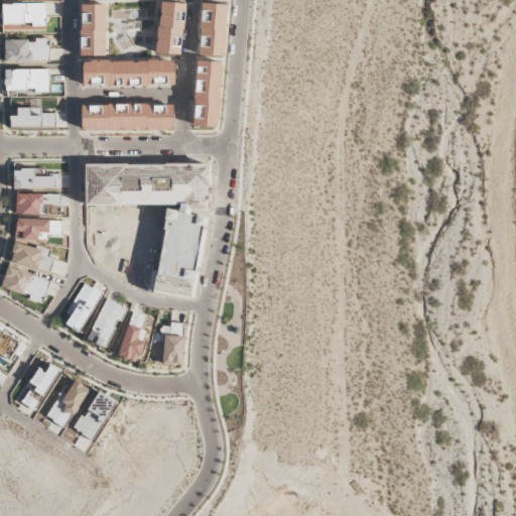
[(1,25),(36,24),(36,30),(46,30),(45,4),(0,5),(1,25)]
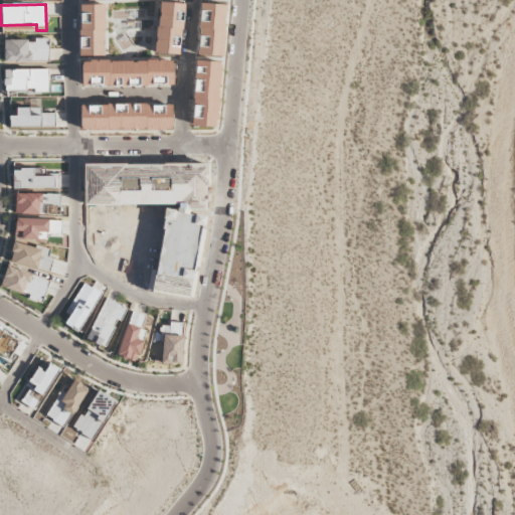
[(79,56),(100,56),(100,5),(79,5),(79,56)]
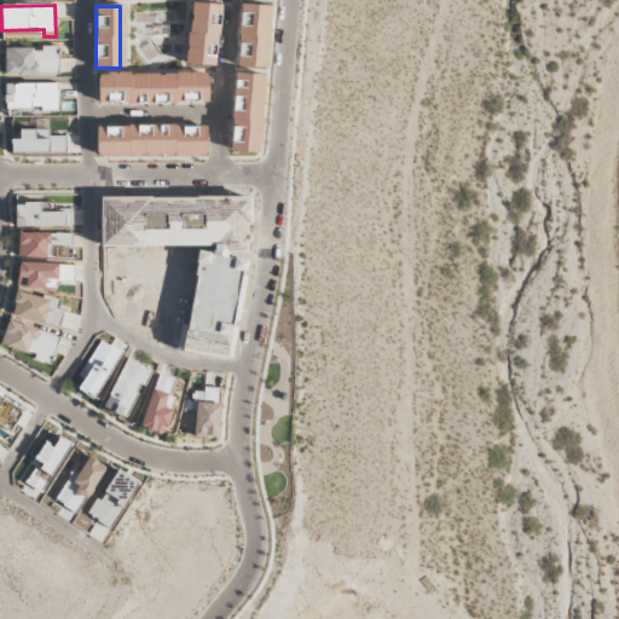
[(5,75),(58,74),(58,46),(41,46),(41,48),(5,50),(5,75)]
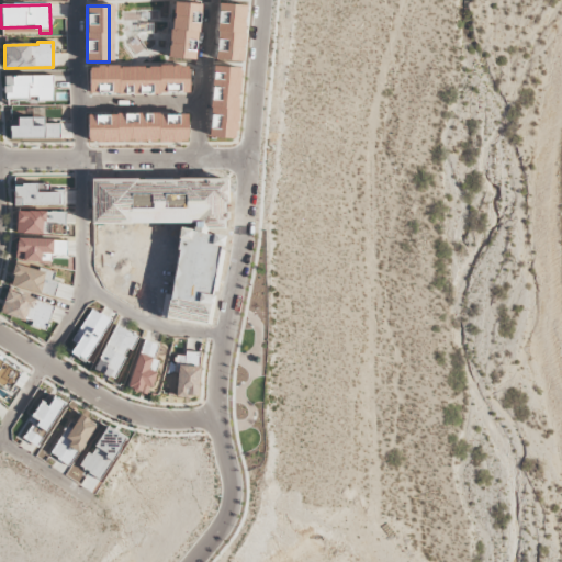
[(89,94),(189,93),(189,66),(89,67),(89,94)]
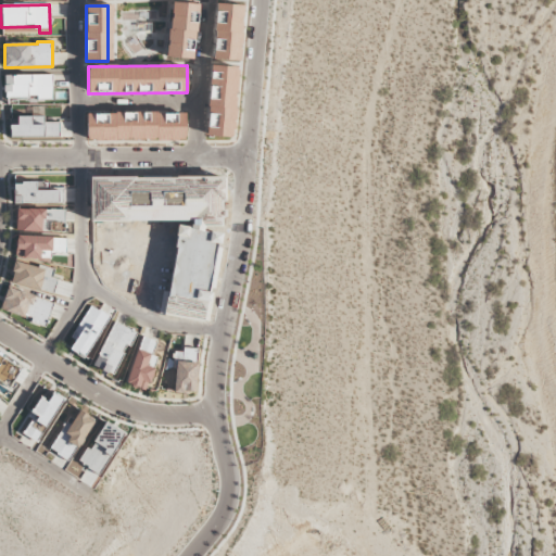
[(237,66),(210,66),(207,137),(235,138),(237,66)]
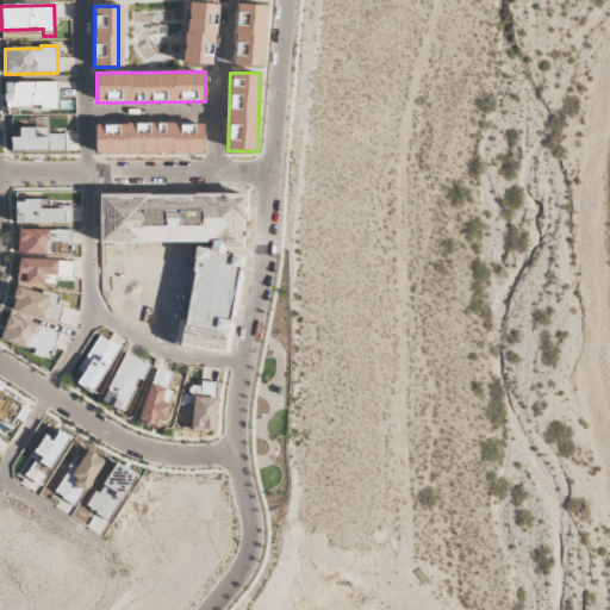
[(57,83),(5,82),(4,107),(57,109),(57,83)]
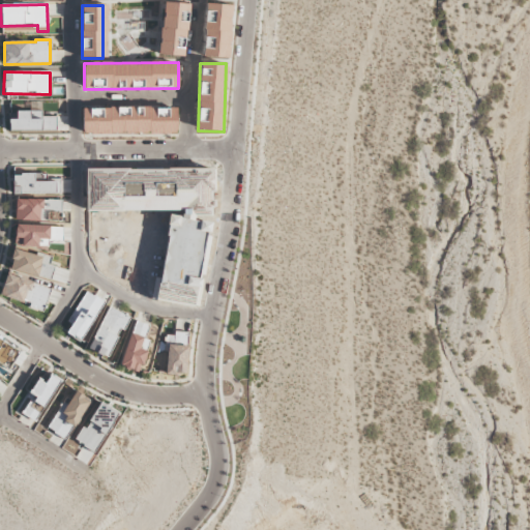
[(177,134),(177,108),(82,108),(82,135),(177,134)]
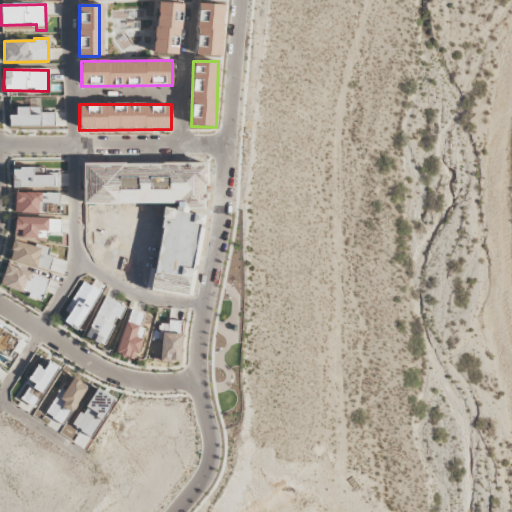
[(54,126),(54,113),(41,113),(41,107),(16,108),(16,115),(9,116),(9,127),(54,126)]
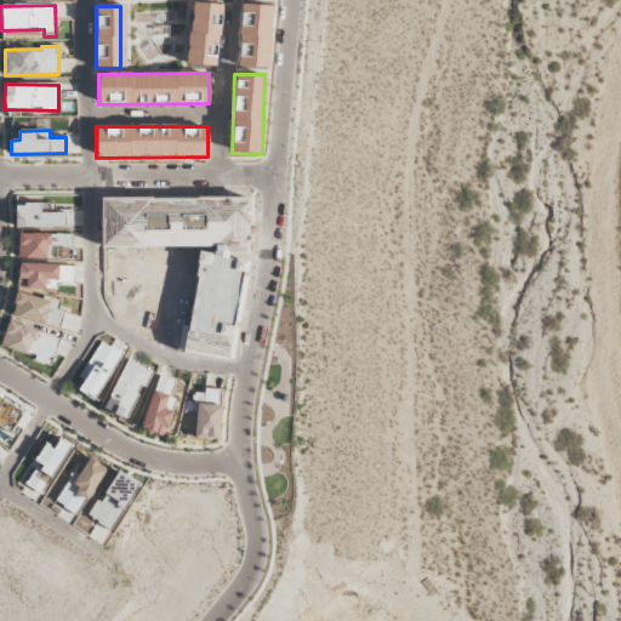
[(72,226),(72,211),(41,212),(40,204),(15,205),(15,228),(72,226)]
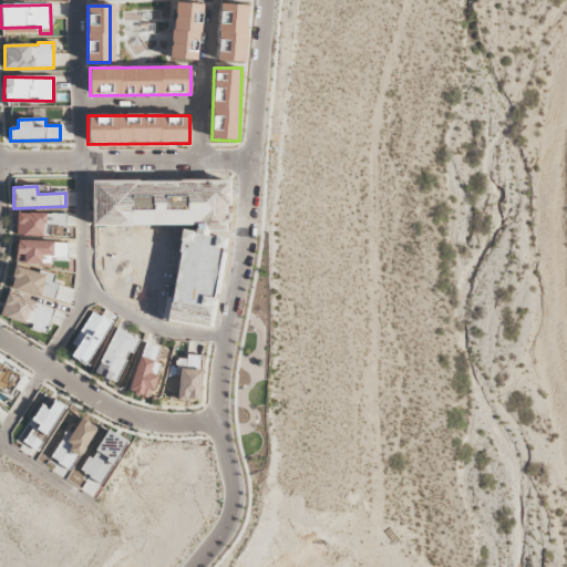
[(9,288),(40,297),(42,291),(53,295),(55,286),(45,282),(48,276),(16,267),(9,288)]
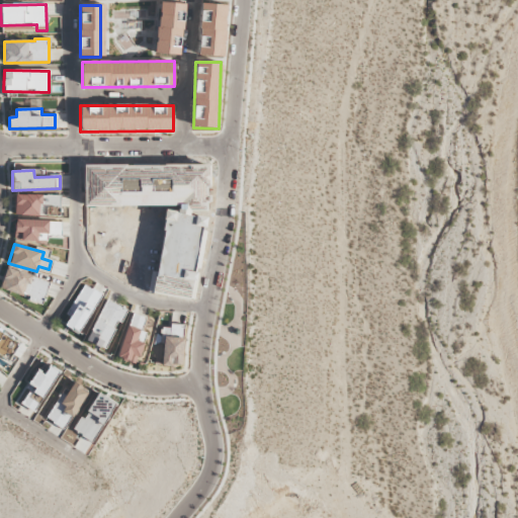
[(50,282),(7,268),(0,288),(42,303),(50,282)]
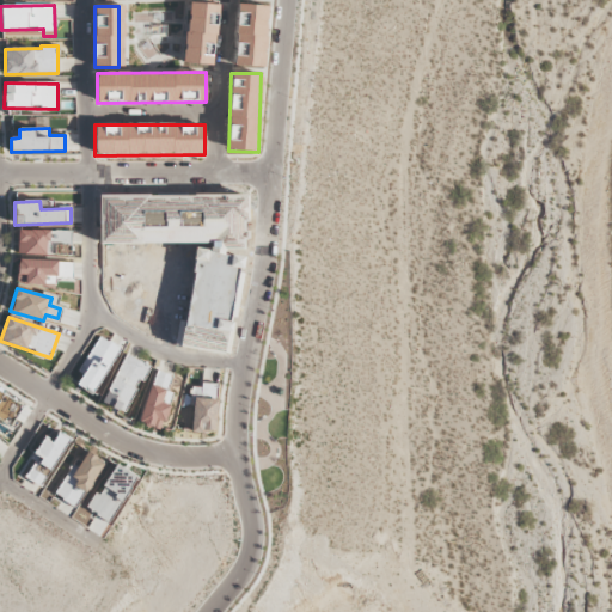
[(121,349),(99,336),(78,372),(83,375),(77,385),(92,396),(121,349)]
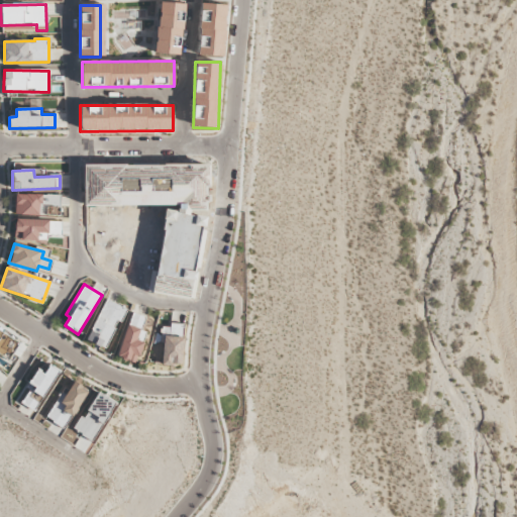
[(88,342),(108,349),(123,307),(103,300),(88,342)]
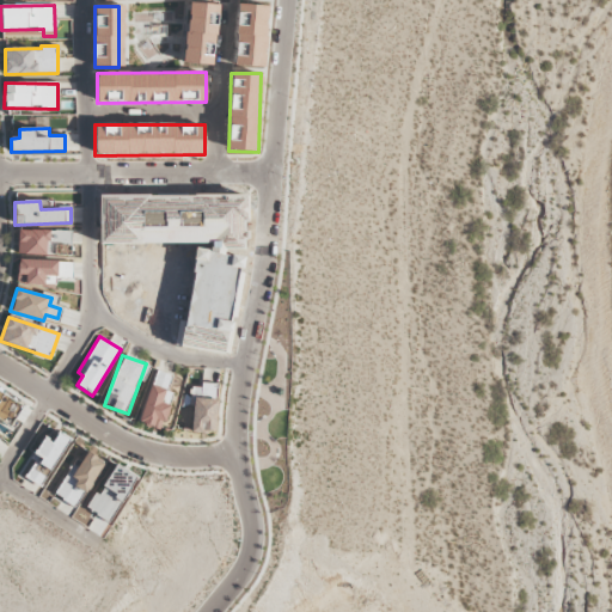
[(173,393),(166,391),(172,377),(157,371),(138,422),(160,430),(173,393)]
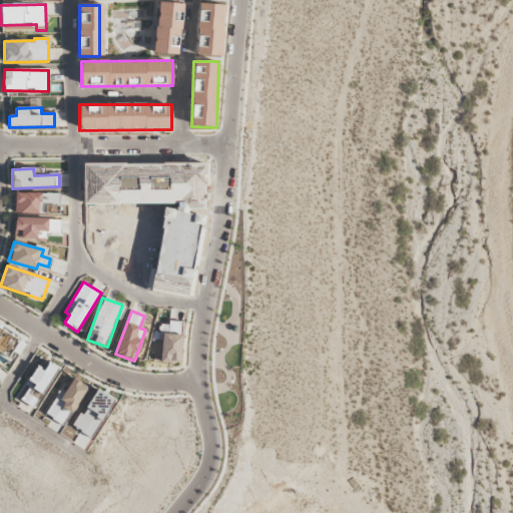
[(180,363),(181,324),(161,323),(160,362),(180,363)]
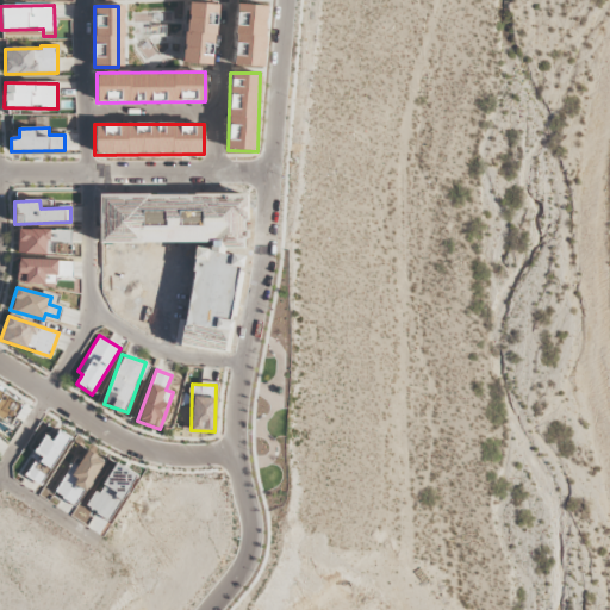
[(0,417),(12,424),(23,405),(0,391),(0,417)]
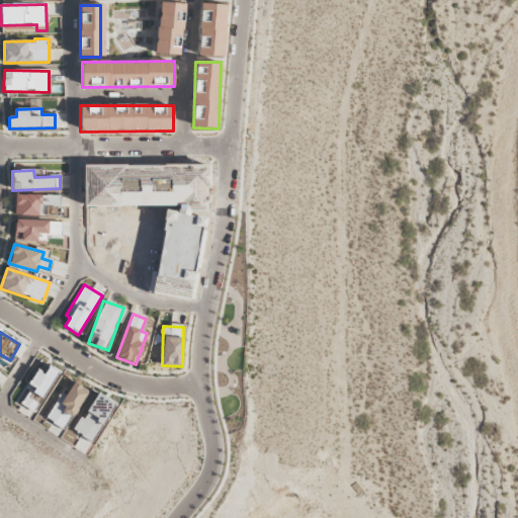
[(57,369),(49,365),(45,374),(36,371),(21,404),(36,412),(57,369)]
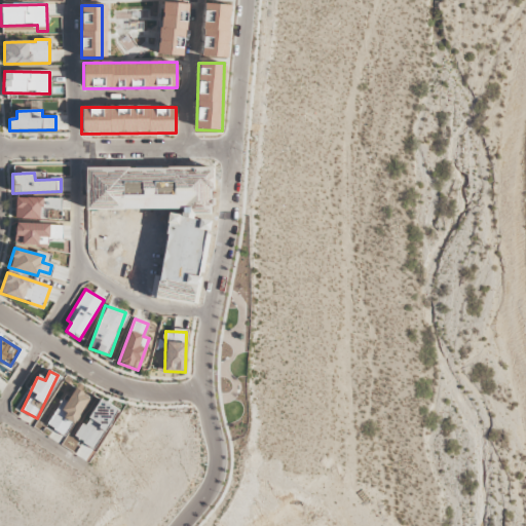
[(88,397),(74,388),(65,406),(59,403),(46,426),(67,437),(88,397)]
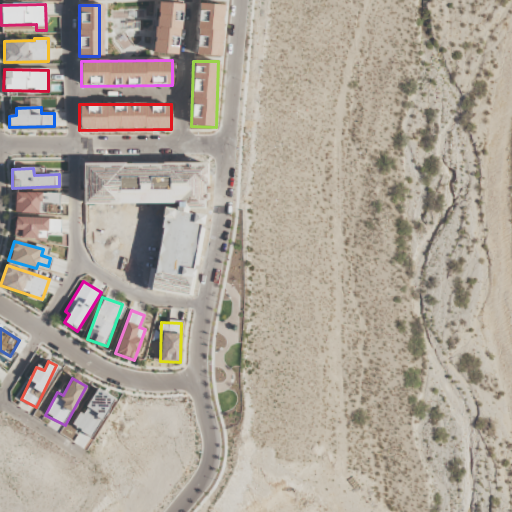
[(114,398),(95,388),(74,427),(94,437),(114,398)]
